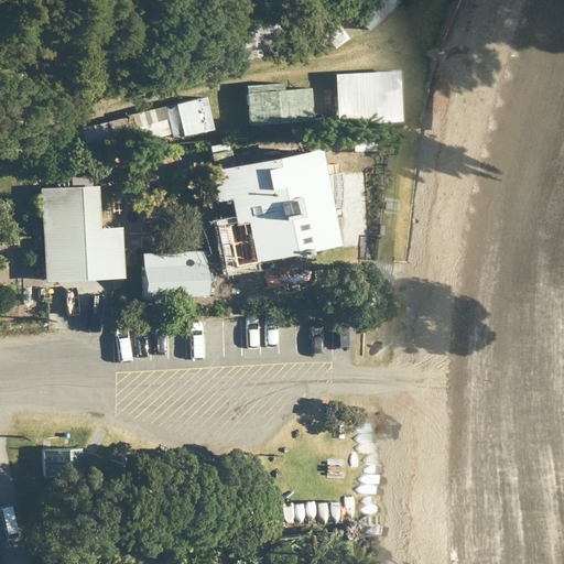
[(338,0),(368,30),(398,0),(338,0)]
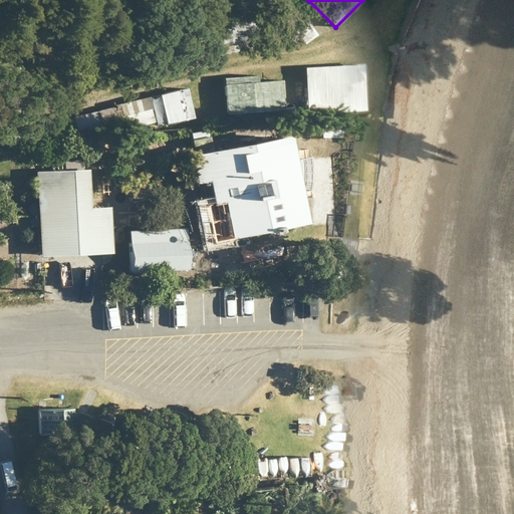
[(223,54),(255,47),(245,5),(213,12),(223,54)]
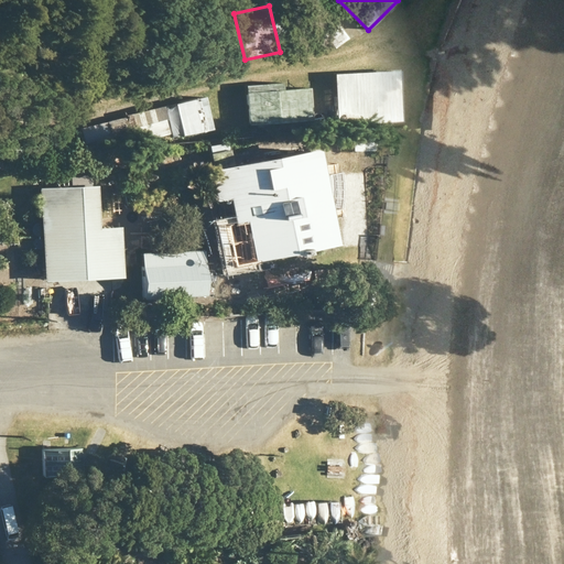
[(327,49),(346,41),(336,18),(317,25),(327,49)]
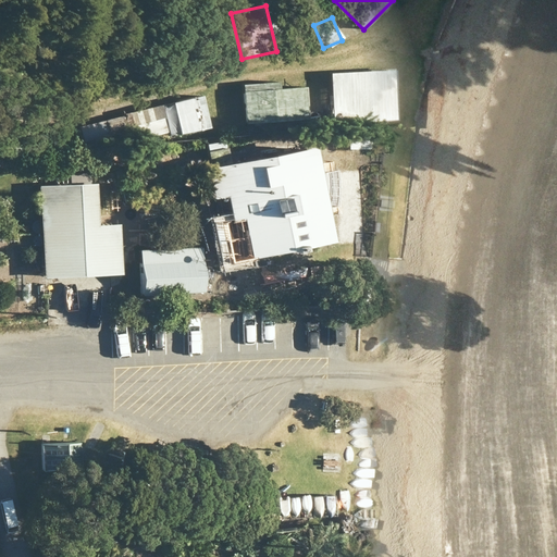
[(397,70),(334,73),(336,123),(399,121),(397,70)]
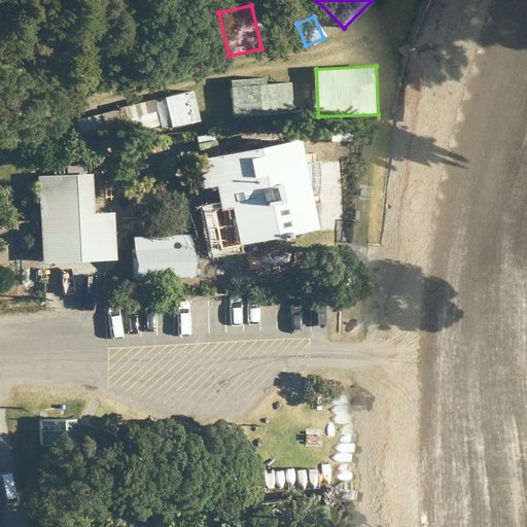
[(265,78),(231,80),(233,117),(291,113),(289,82),(265,83),(265,78)]
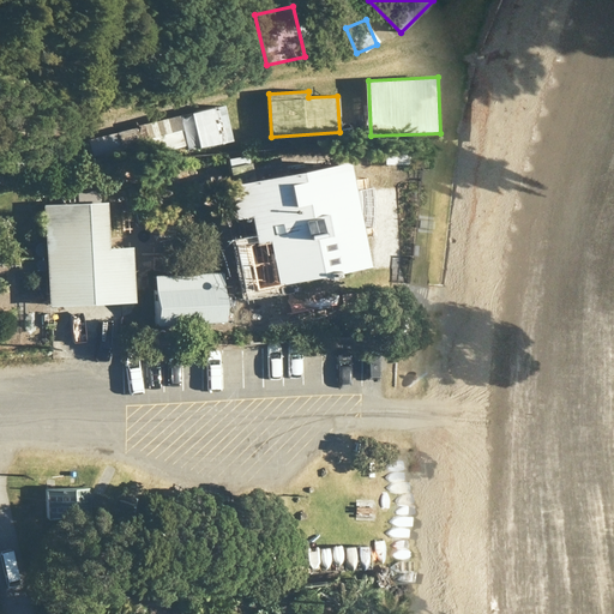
[(226,107),(193,113),(200,148),(233,142),(226,107)]
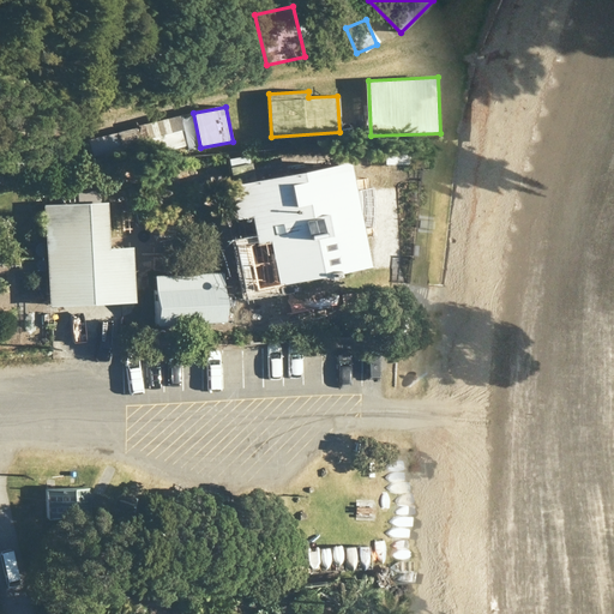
[(145,156),(186,146),(181,130),(173,132),(168,112),(148,116),(152,137),(142,139),(145,156)]
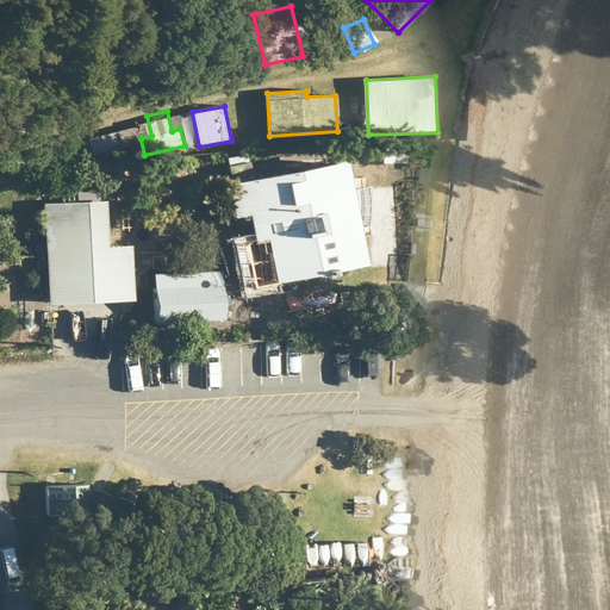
[(119,156),(136,151),(132,138),(118,142),(114,130),(93,136),(98,156),(118,151),(119,156)]
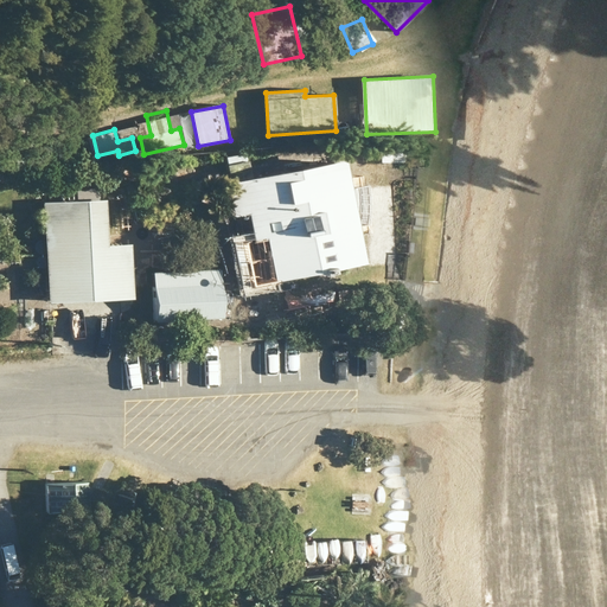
[(381,149),(381,163),(404,164),(404,149),(381,149)]
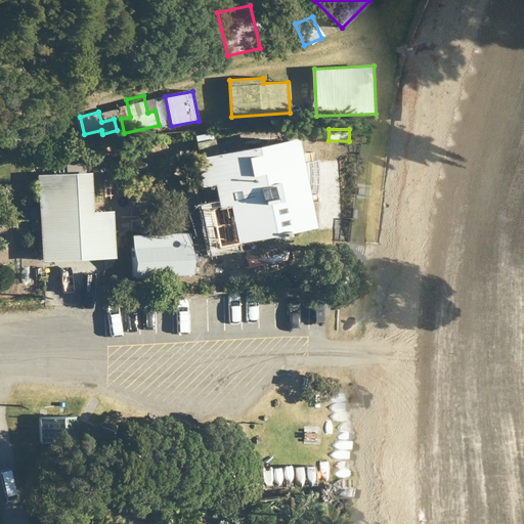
[(300,139),(198,161),(203,187),(215,184),(222,219),(228,218),(233,245),(317,227),(300,139)]
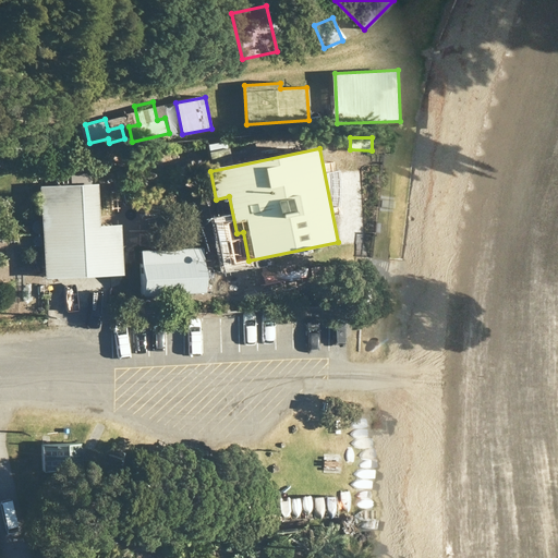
[(96,185),(41,187),(45,278),(123,275),(121,226),(98,227),(96,185)]
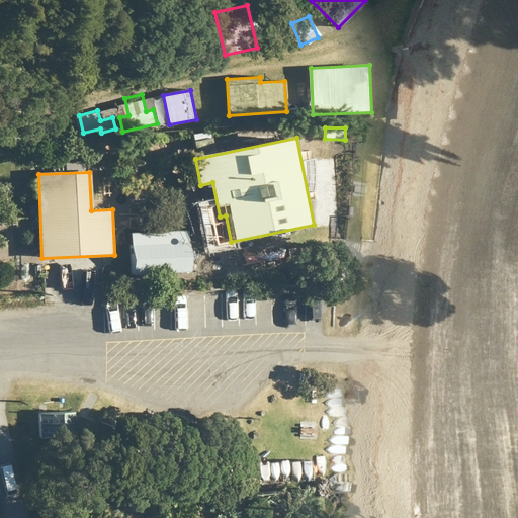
[(188,231),(132,233),(134,274),(190,272),(188,231)]
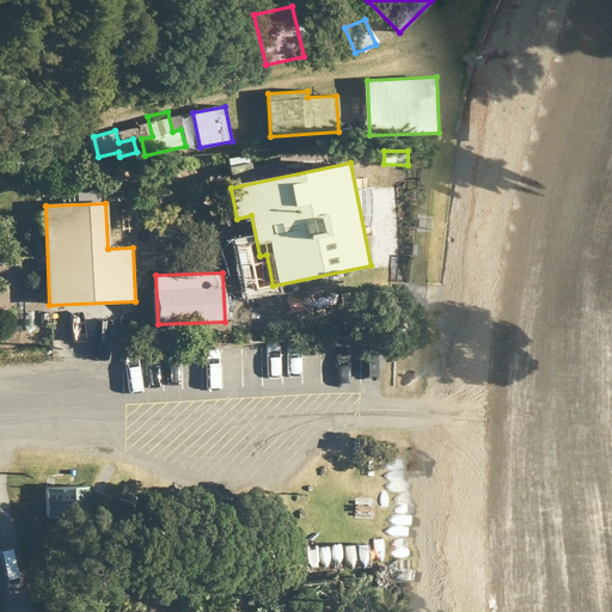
[(87,483),(46,485),(47,514),(89,513),(89,499),(87,483)]
